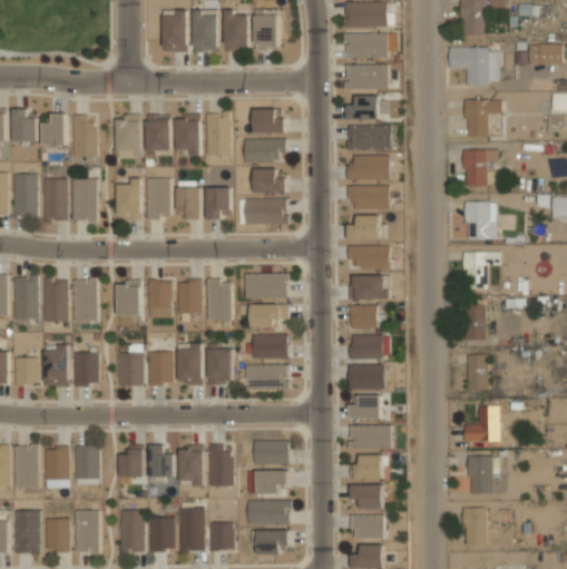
[(342,25),(384,25),(384,0),(342,0),(342,25)]
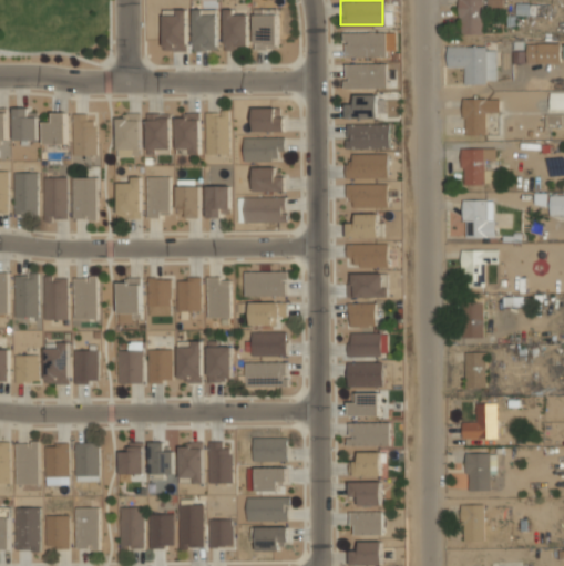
[(455,0),(457,33),(479,33),(478,0),(455,0)]
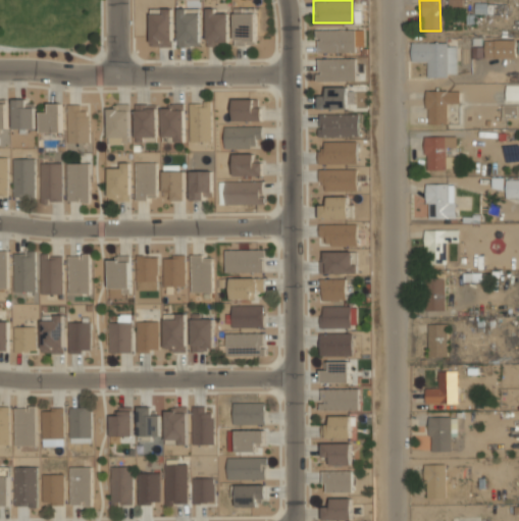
[(169,7),(147,8),(148,46),(169,45),(169,7)]
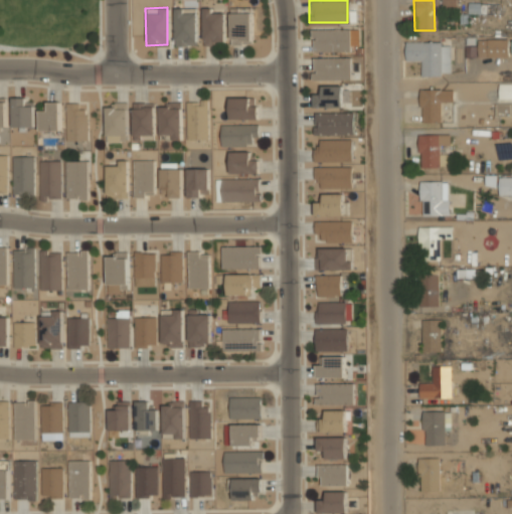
[(185,12),(185,7),(172,7),(173,44),(195,44),(194,12),(185,12)]
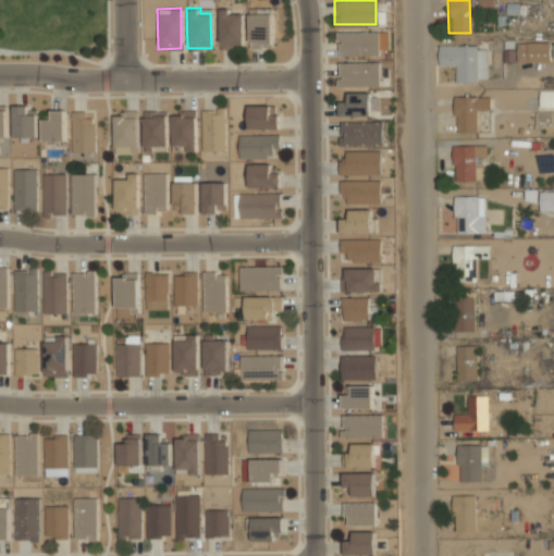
[(217,8),(218,47),(241,47),(241,13),(226,13),(226,8),(217,8)]
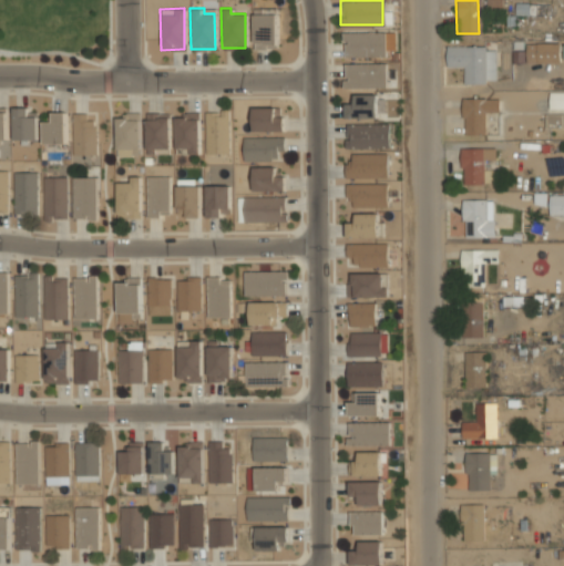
[(275,8),(252,8),(253,48),(275,48),(275,8)]
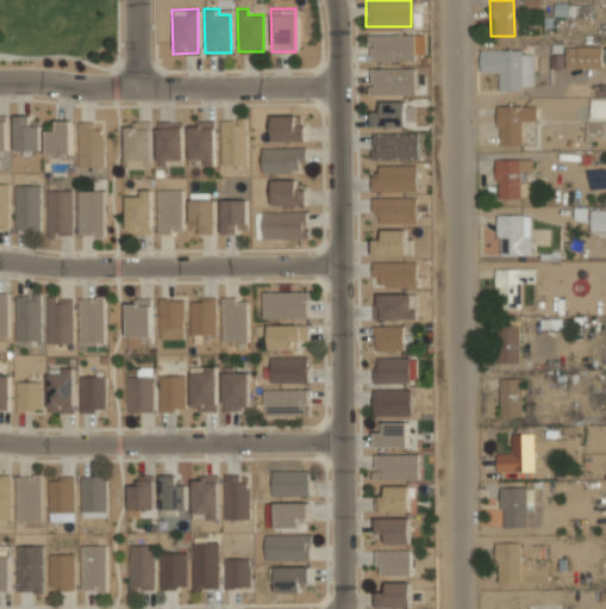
[(368,61),(412,60),(411,33),(367,35),(368,61)]
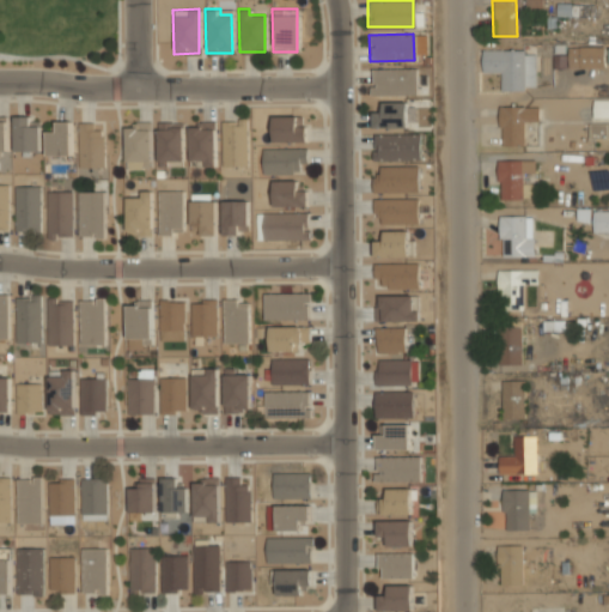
[(566,67),(602,66),(602,46),(565,46),(566,67)]
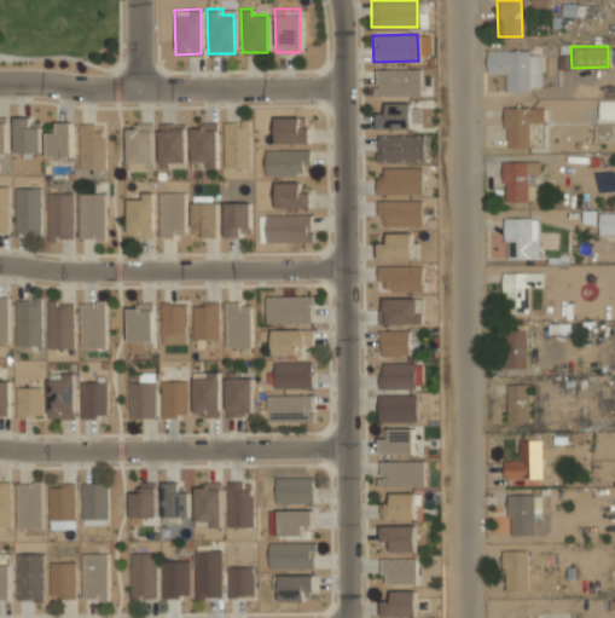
[(485,71),(503,71),(503,90),(539,88),(538,55),(527,55),(527,48),(485,50),(485,71)]
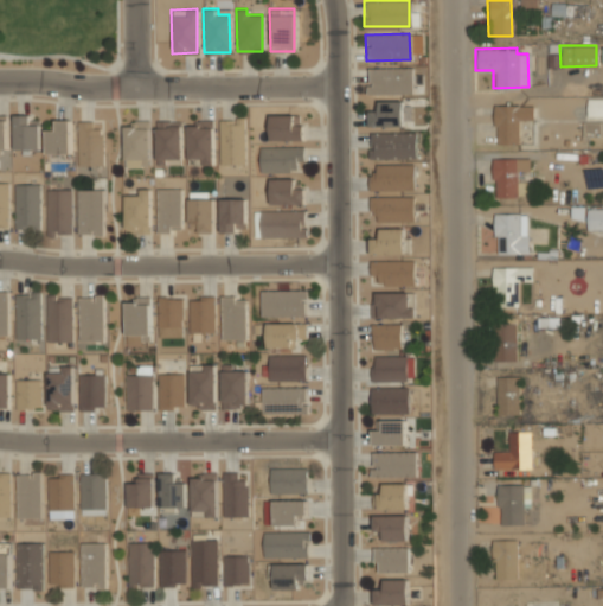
[(410,68),(366,67),(365,93),(410,94),(410,68)]
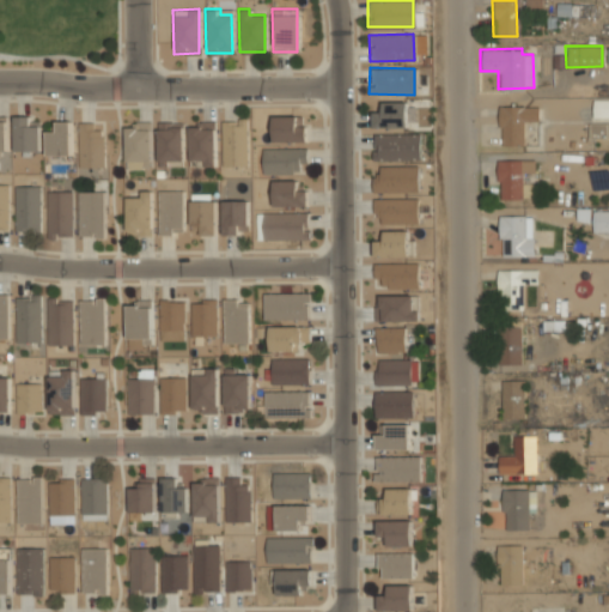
[(608,97),(591,98),(590,116),(608,115),(608,97)]
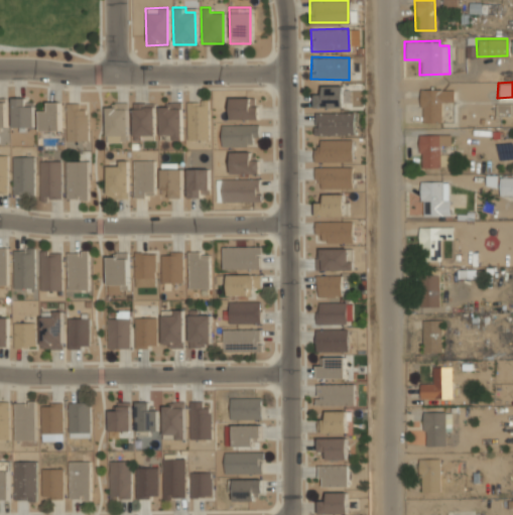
[(452,101),(452,88),(419,89),(419,121),(439,121),(439,101),(452,101)]
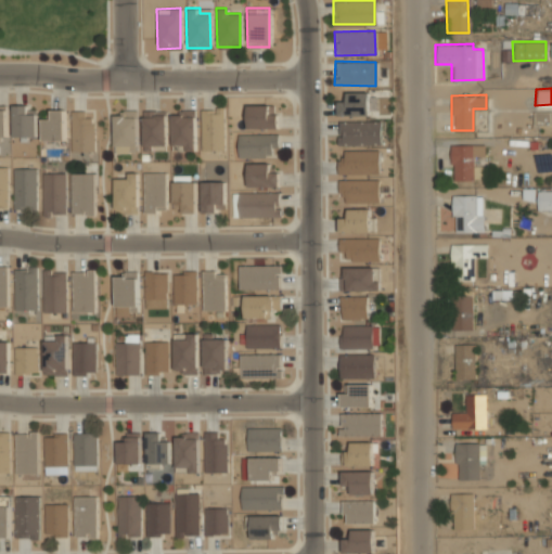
[(244,127),(273,127),(274,104),(245,104),(244,127)]
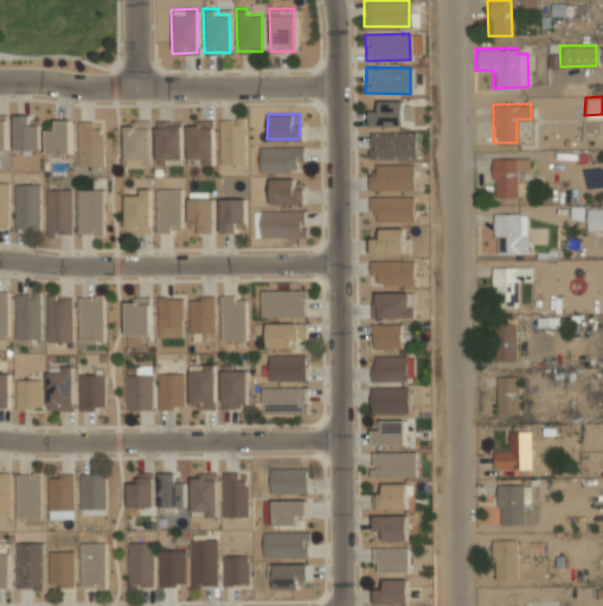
[(37,148),(37,115),(11,116),(12,150),(37,148)]
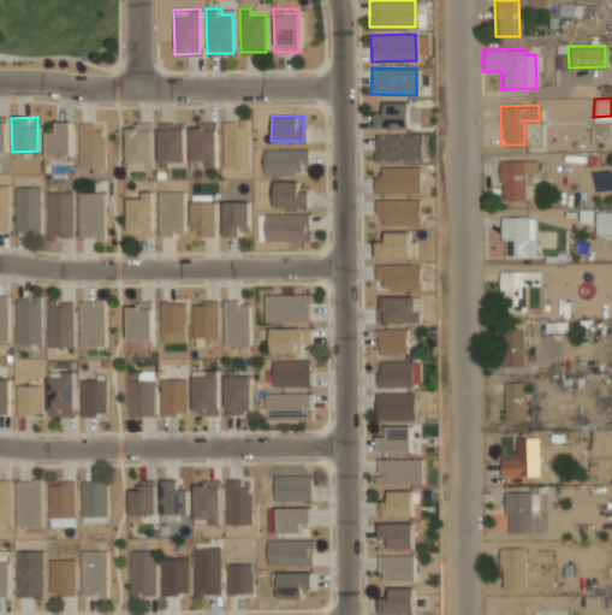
[(220,120),(220,166),(247,165),(247,119),(220,120)]
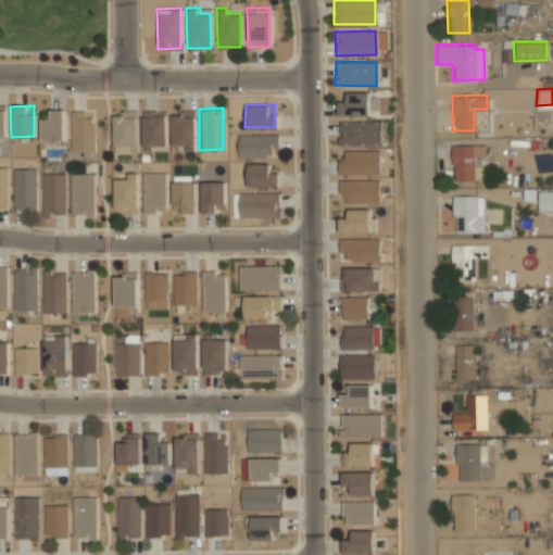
[(40,139),(61,140),(62,109),(49,109),(49,118),(40,118),(40,139)]
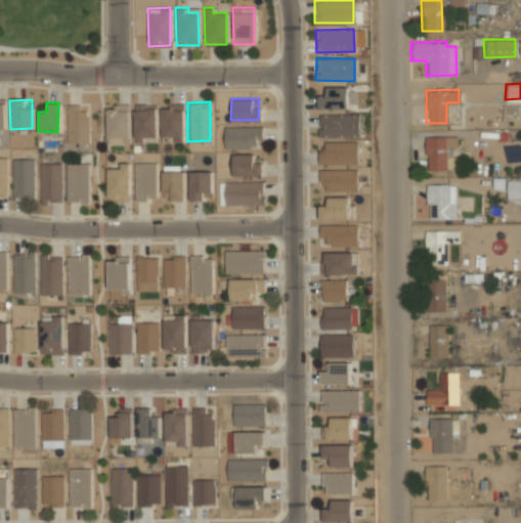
[(66,142),(87,141),(86,103),(64,103),(66,142)]
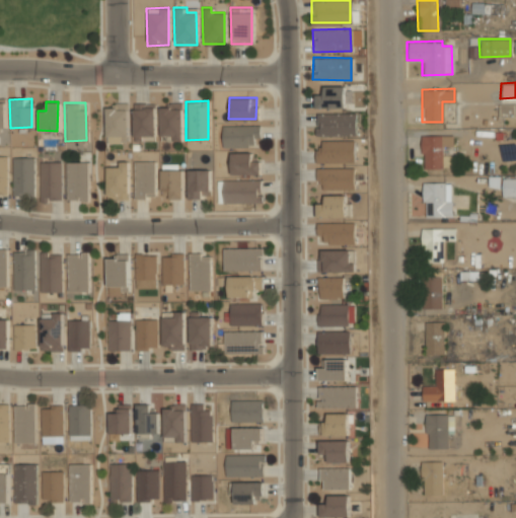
[(153,102),(132,102),(131,140),(152,140),(153,102)]
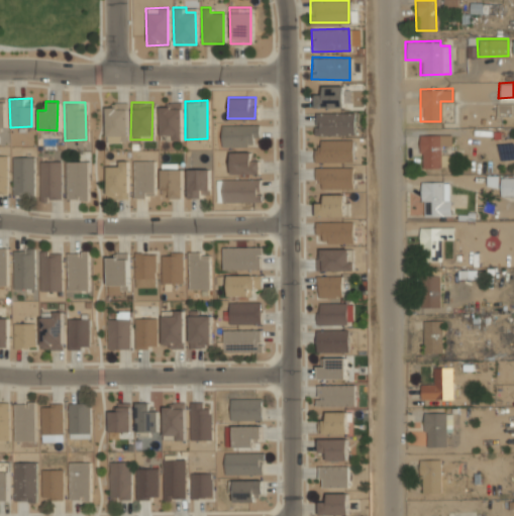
[(103,103),(104,141),(117,141),(117,134),(125,134),(125,103),(103,103)]
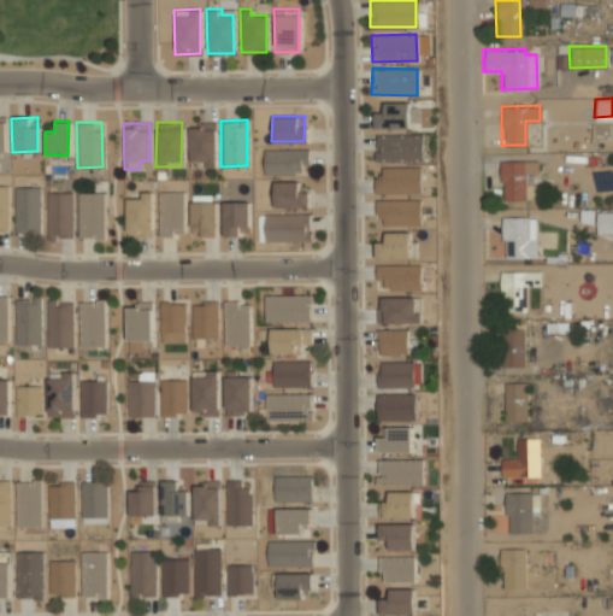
[(205,159),(204,166),(213,166),(214,123),(188,123),(188,159),(205,159)]
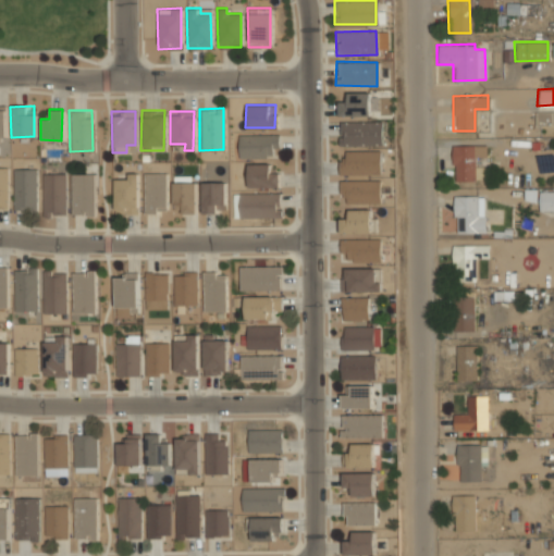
[(553,111),(534,111),(533,124),(553,124),(553,111)]
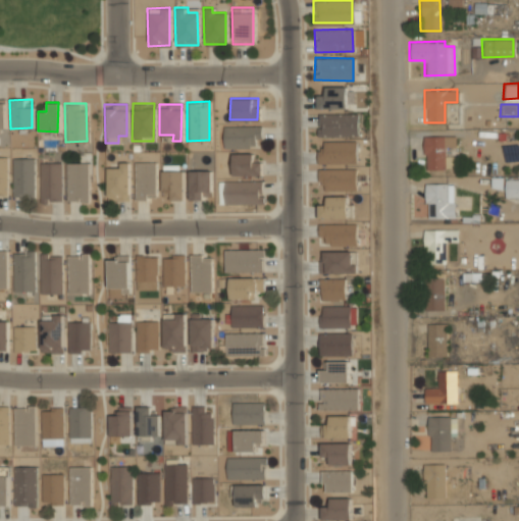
[(316,113),(316,135),(356,135),(356,112),(316,113)]
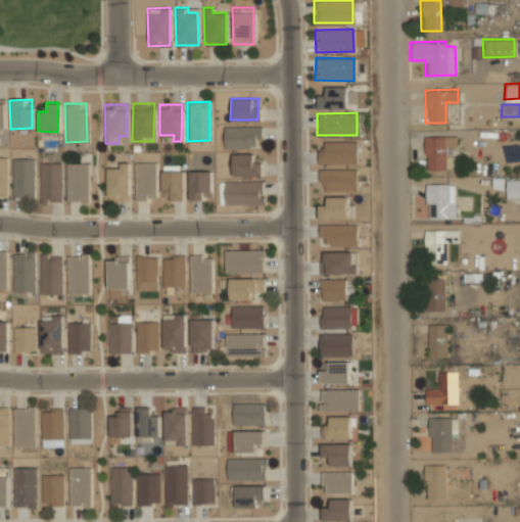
[(260,126),(222,126),(222,147),(253,147),(253,138),(260,138),(260,126)]
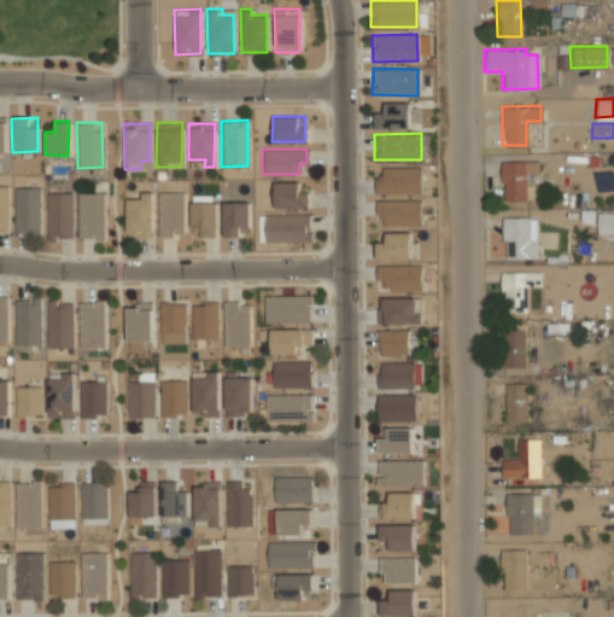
[(536,159),(500,161),(501,201),(525,199),(525,173),(536,173),(536,159)]
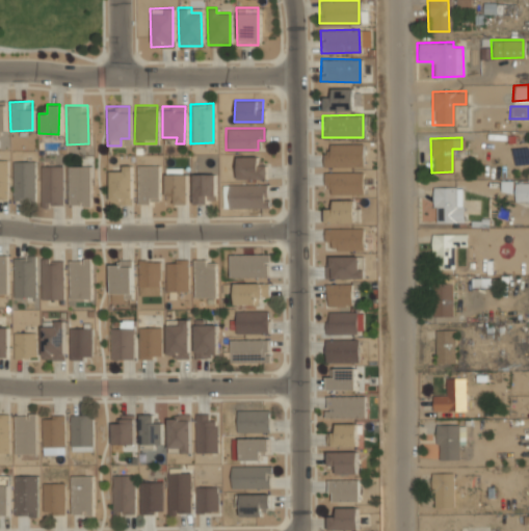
[(324,166),(361,165),(361,143),(323,143),(324,166)]
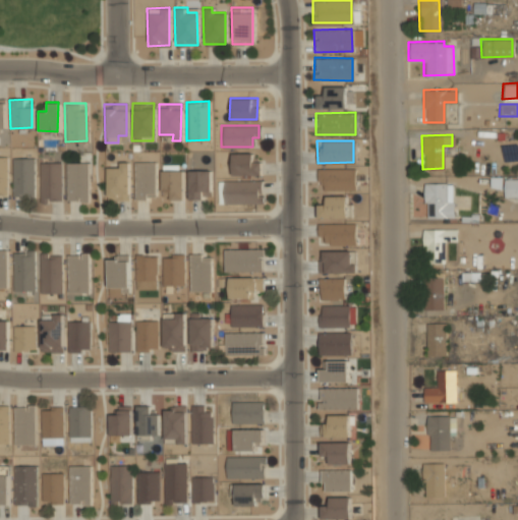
[(230,174),(259,174),(259,161),(250,161),(250,153),(230,153),(230,174)]
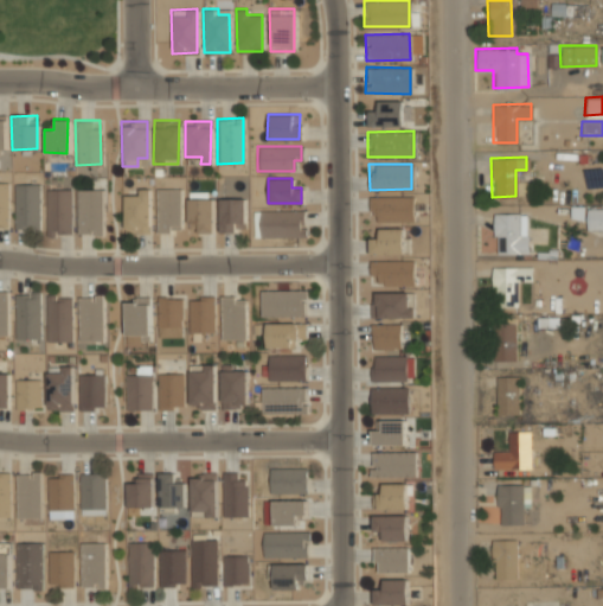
[(37,183),(12,183),(12,228),(38,228),(37,183)]
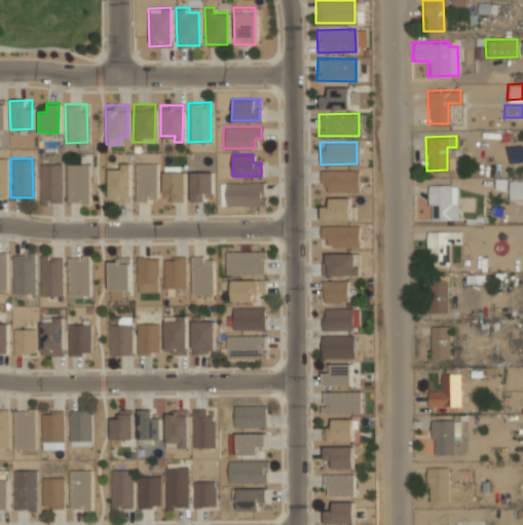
[(61,162),(37,163),(38,202),(61,202),(61,162)]
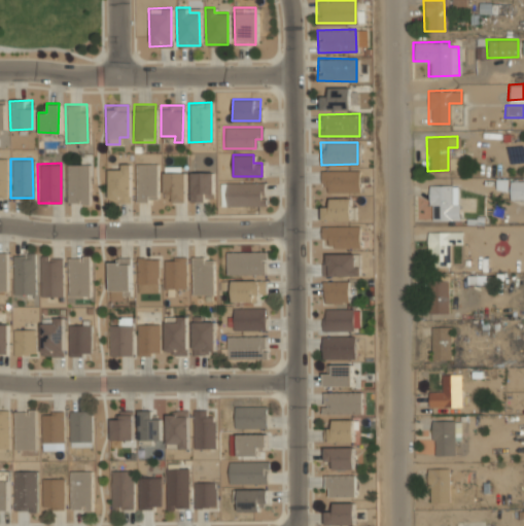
[(129,201),(129,163),(119,163),(119,168),(106,168),(106,201),(129,201)]
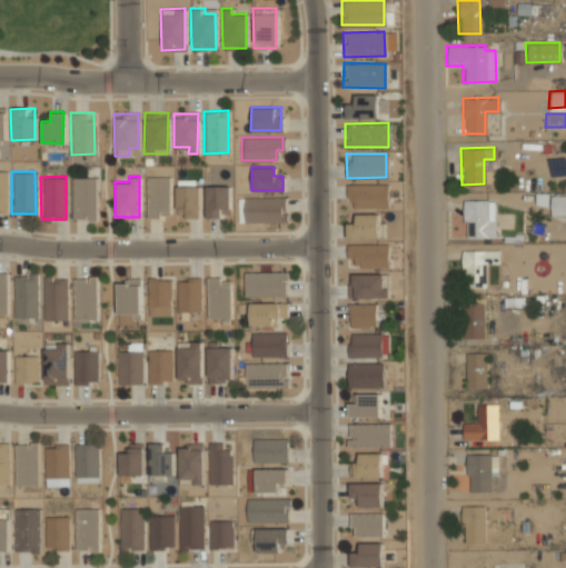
[(145,176),(146,216),(168,216),(167,176),(145,176)]
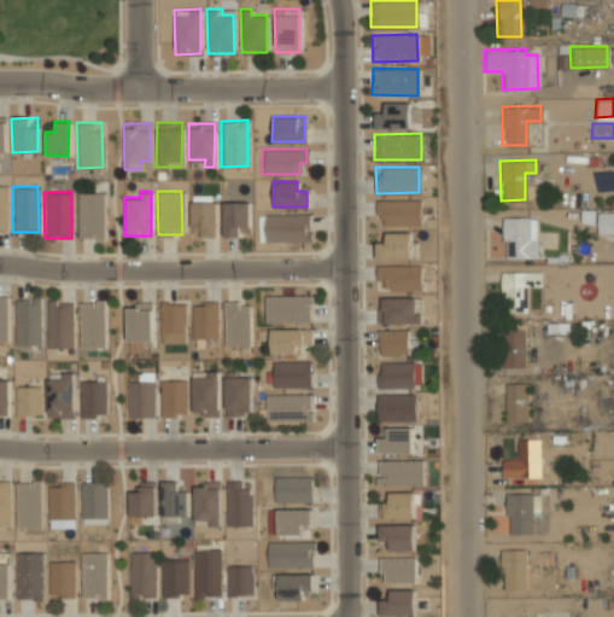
[(101,192),(77,192),(77,238),(101,238),(101,192)]
